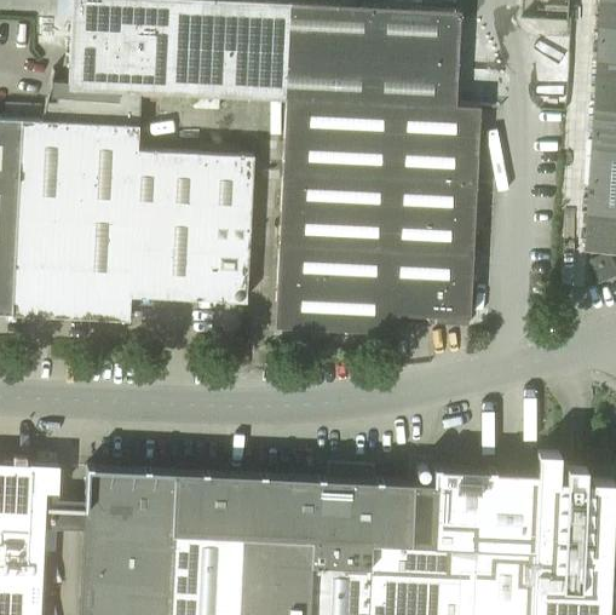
[(47,104),(44,122),(140,127),(142,95),(263,101),(287,102),(276,329),(398,335),(399,317),(468,320),(468,321),(470,321),(470,329),(471,329),(481,110),(459,109),(459,108),(456,108),(461,13),(268,4),(186,0),(65,0),(65,7),(69,11),(74,11),(70,86),(58,86),(58,105),(47,104)]
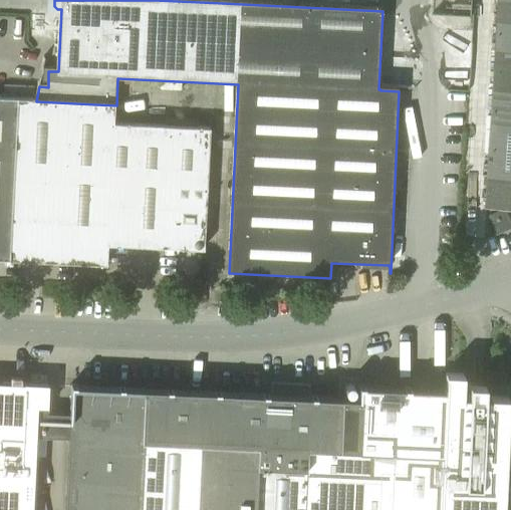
[(510,0),(502,0),(490,209),(510,210),(510,0)]
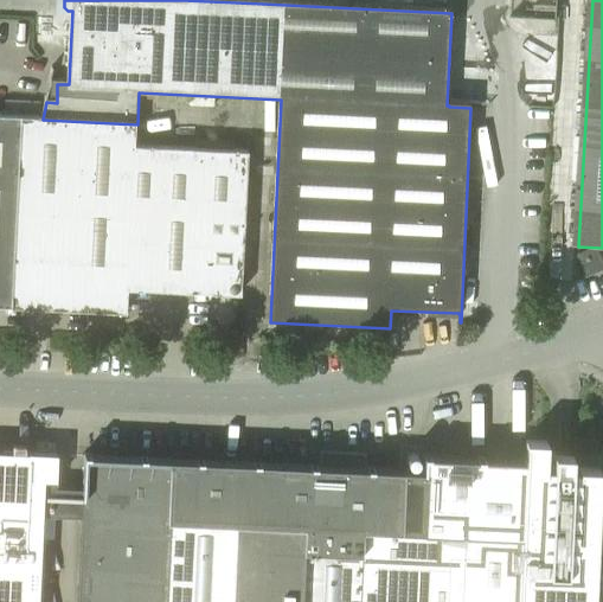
[(0,309),(12,311),(12,312),(13,312),(13,311),(128,315),(129,292),(242,298),(249,154),(136,148),(138,125),(43,120),(23,120),(23,119),(21,119),(21,120),(0,117),(0,309)]
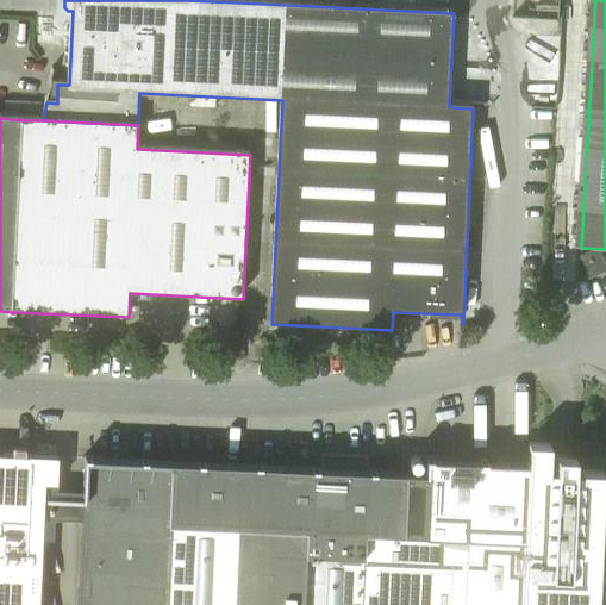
[(585,259),(594,280),(605,275),(605,255),(604,251),(585,259)]
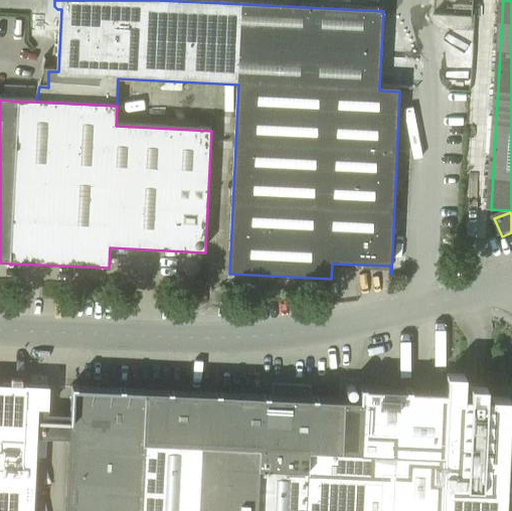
[(39,409),(37,439),(71,441),(67,510),(505,510),(510,401),(510,400),(501,399),(494,399),(494,400),(491,400),(491,388),(469,388),(468,399),(466,398),(466,387),(467,377),(450,376),(449,386),(449,393),(441,393),(413,392),(413,391),(398,390),(362,388),(361,403),(313,401),(313,387),(304,387),(274,386),(274,389),(273,398),(262,398),(131,392),(73,390),(72,411),(48,410),(39,409)]
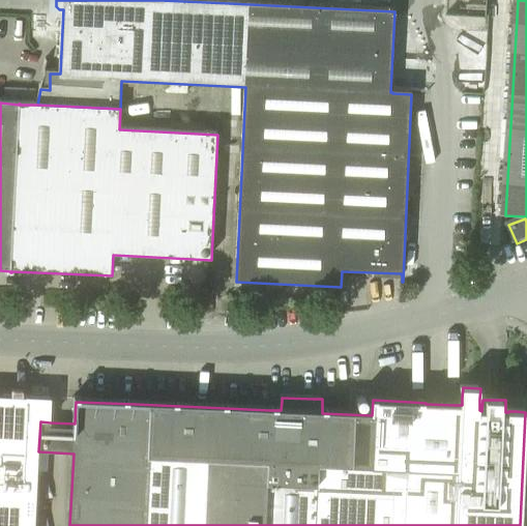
[(0,398),(0,525),(35,525),(38,451),(40,421),(50,422),(51,401),(0,398)]
